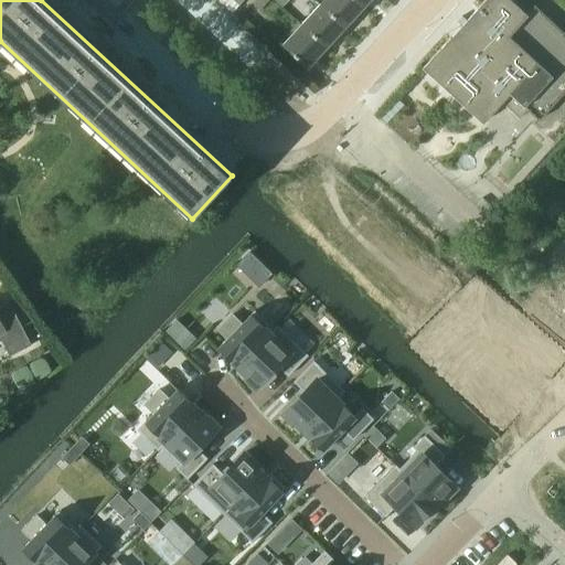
[(358,0),(324,0),(322,3),(347,27),(365,7),(358,0)]
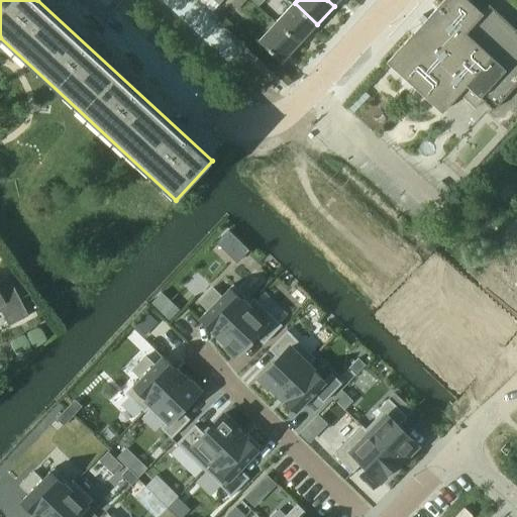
[(467,0),(442,0),(387,62),(441,112),(458,94),(475,108),(482,100),(493,110),(516,84),(516,30),(489,5),(481,12),(467,0)]
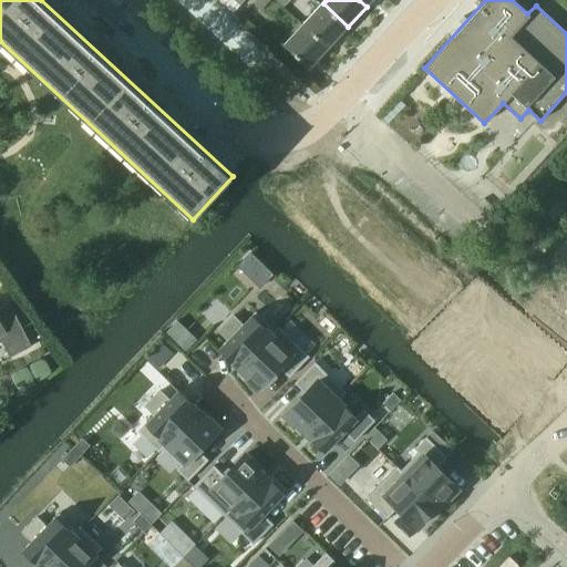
[(323,3),(305,24),(330,47),(348,27),(323,3)]
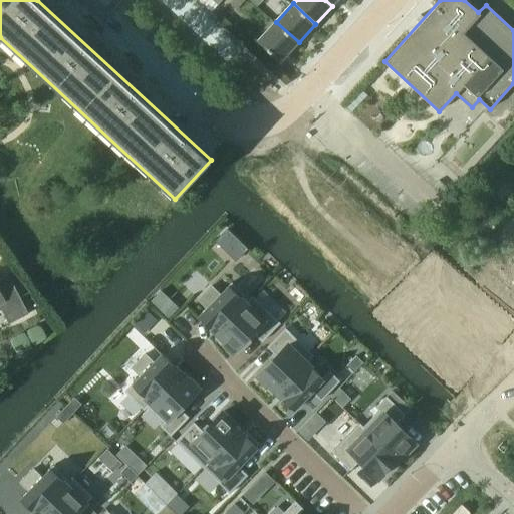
[(299,42),(276,22),(259,40),(282,61),(299,42)]
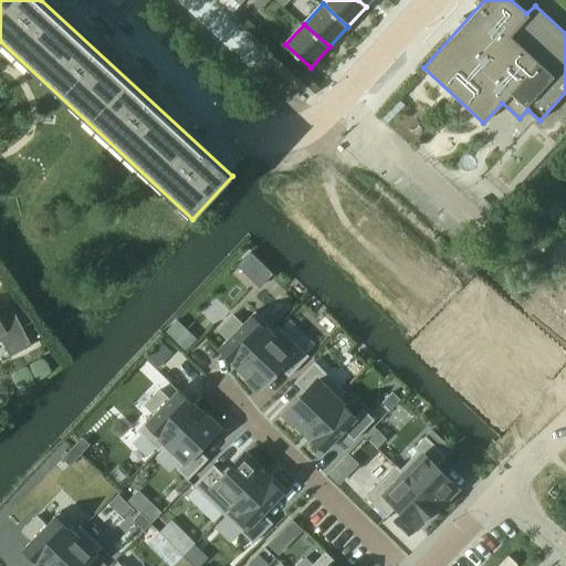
[(380,118),(387,125),(387,124),(405,105),(398,98),(380,118)]
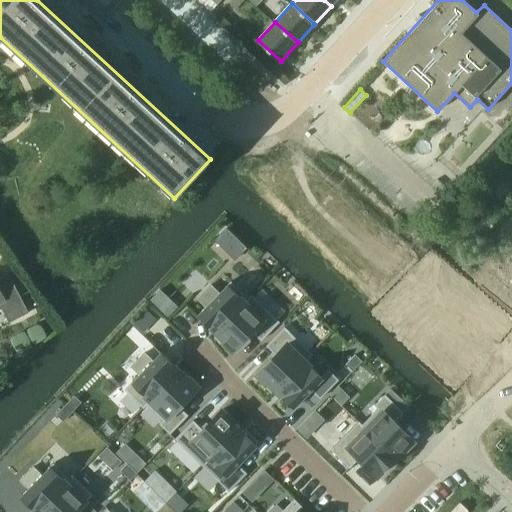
[(226,233),(217,242),(224,249),(233,239),(226,233)]
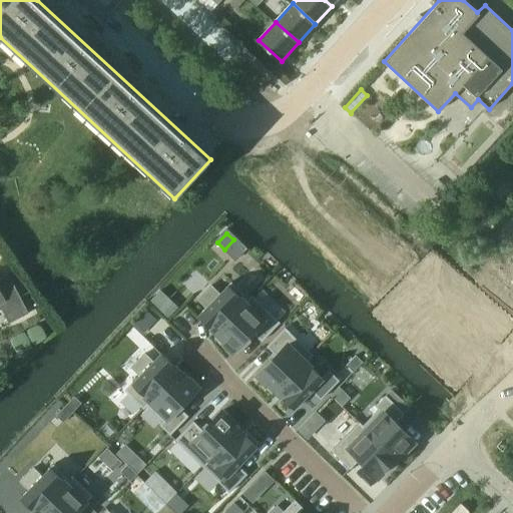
[(28,314),(8,275),(0,278),(0,307),(8,324),(28,314)]
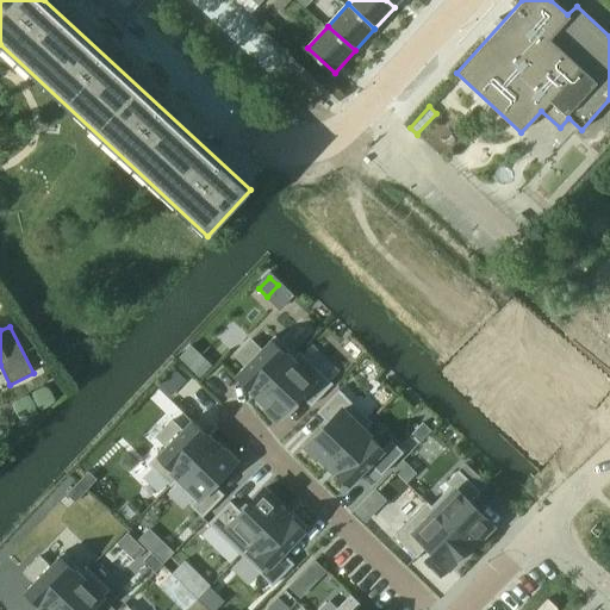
[(246,365),(235,375),(257,397),(299,352),(296,355),(274,336),(261,350),(253,342),(237,358),(246,365)]
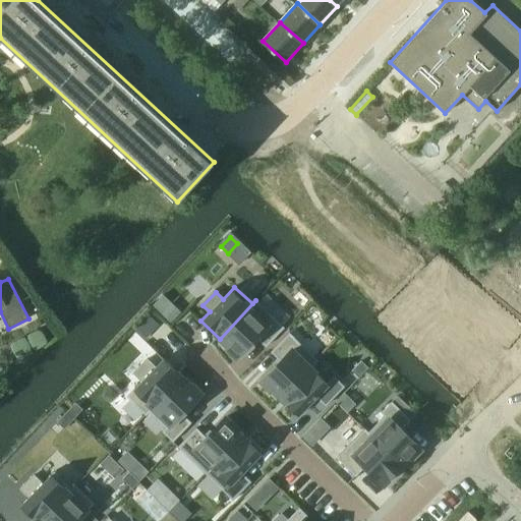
[(163,294),(152,304),(170,324),(181,312),(163,294)]
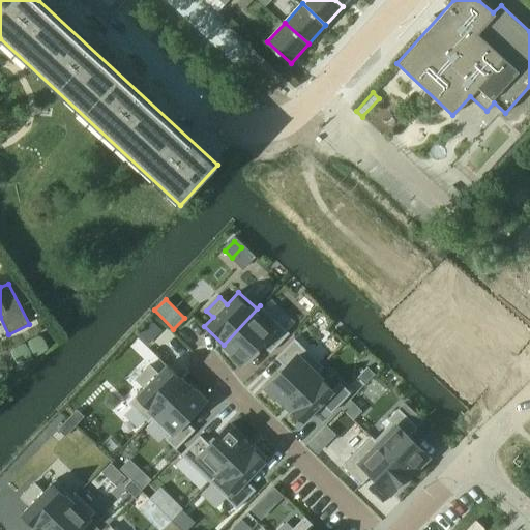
[(225,346),(222,349),(236,362),(238,360),(241,363),(260,344),(270,353),(289,333),(260,305),(224,345),(225,346)]
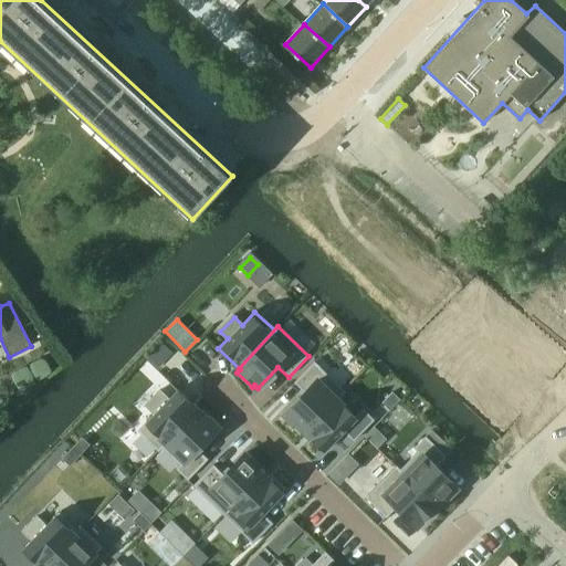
[(158,338),(142,355),(148,362),(153,366),(169,349),(164,345),(158,338)]
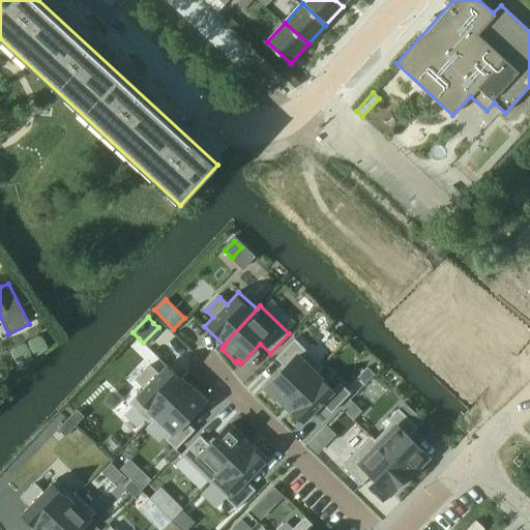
[(285,366),(266,387),(268,389),(266,391),(281,406),(283,403),(285,405),(322,365),(294,339),(275,357),(285,366)]
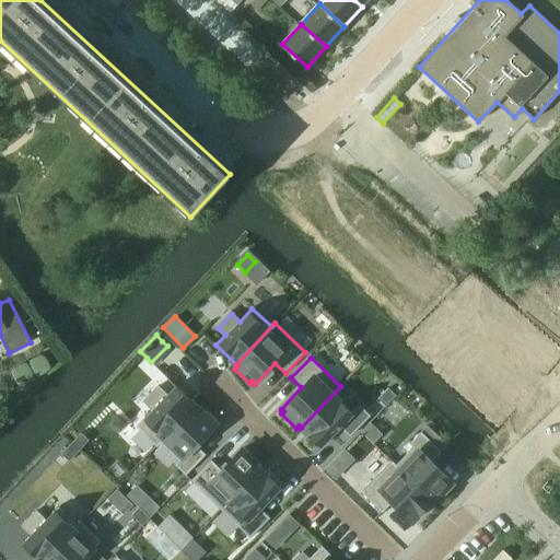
[(152,410),(136,427),(155,446),(196,405),(176,386),(166,395),(158,386),(142,401),(152,410)]
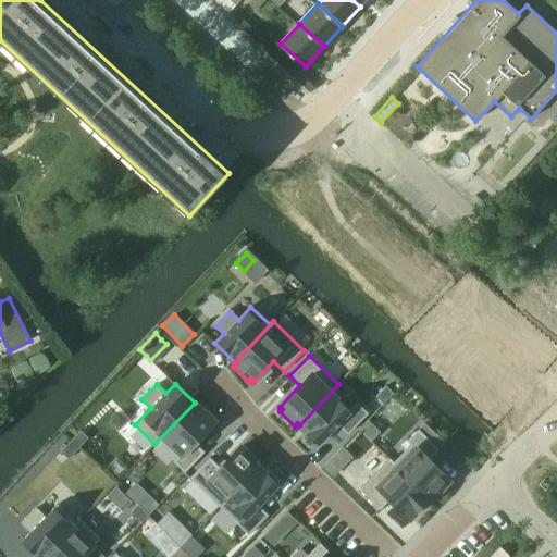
[(338,384),(299,425),(319,444),(350,411),(332,394),(339,386),(338,384)]
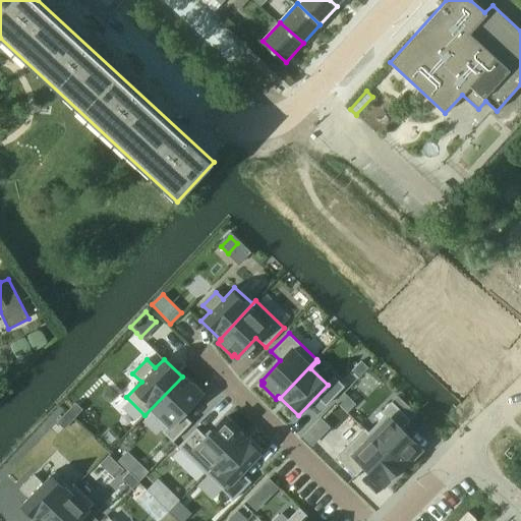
[(360,361),(351,370),(358,378),(367,368),(360,361)]
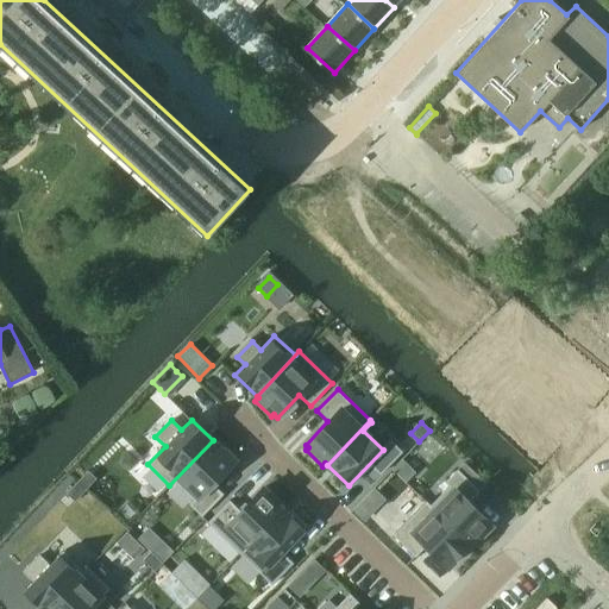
[(213,440),(169,485),(170,487),(174,482),(193,501),(189,504),(201,516),(224,495),(212,483),(234,462),(231,458),(234,454),(218,439),(214,441),(213,440)]
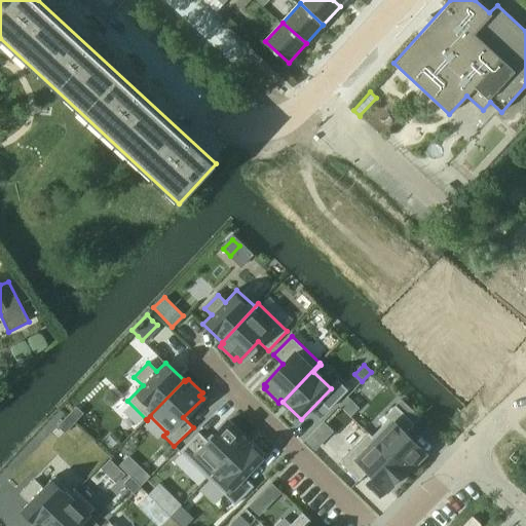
[(390,423),(374,441),(405,471),(406,471),(423,453),(404,434),(414,423),(395,405),(383,416),(390,423)]
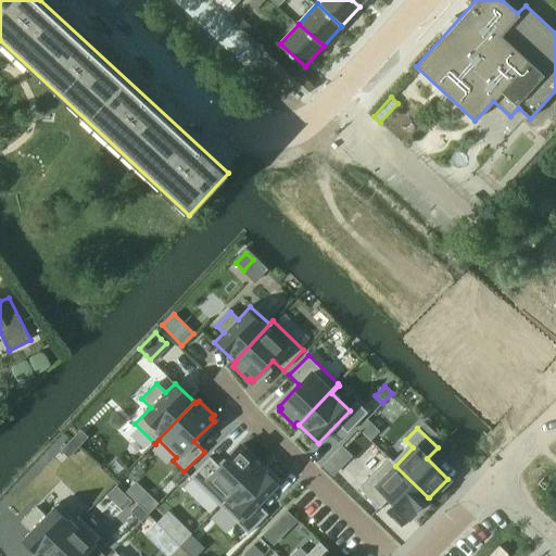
[(80,429),(71,440),(78,447),(88,437),(80,429)]
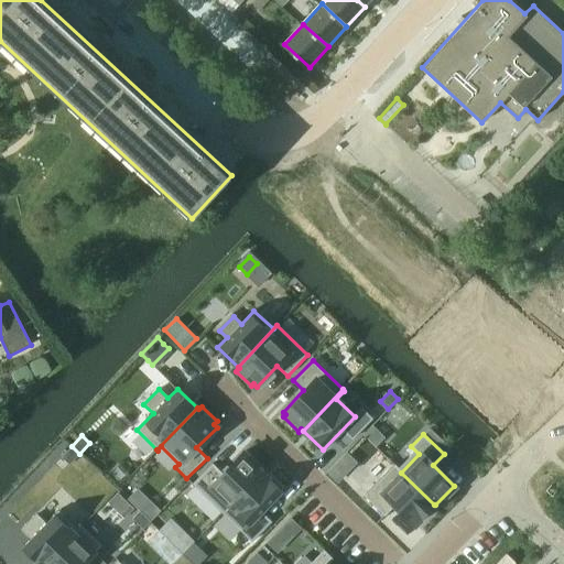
[(72,446),(62,457),(69,464),(79,454),(72,446)]
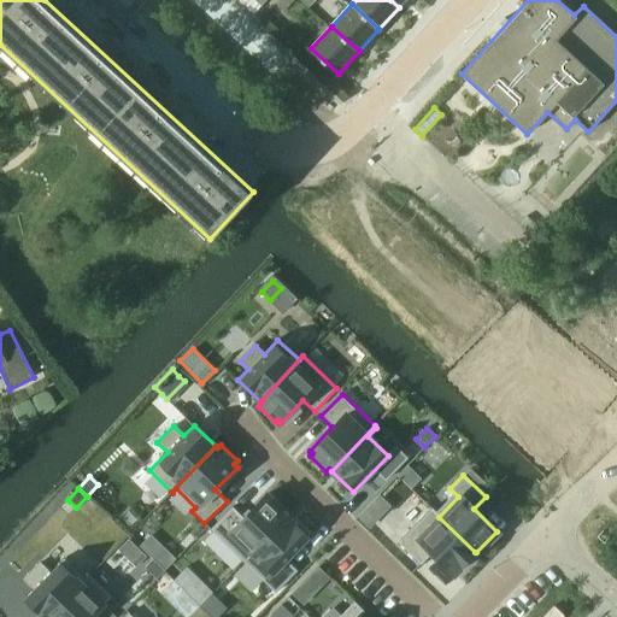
[(378,494),(359,515),(369,526),(389,505),(378,494)]
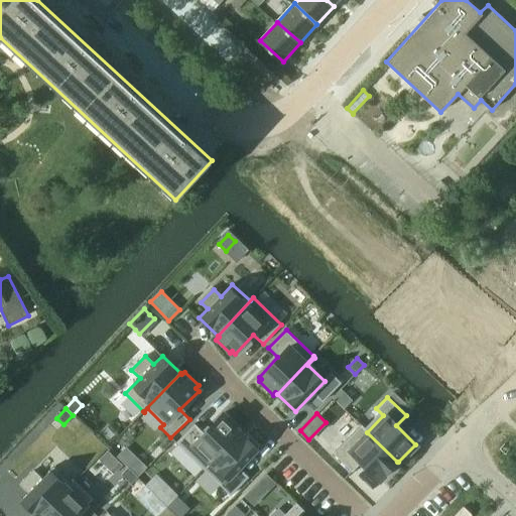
[(195,424),(176,442),(204,469),(240,431),(239,430),(241,427),(227,414),(225,416),(222,414),(204,432),(195,424)]
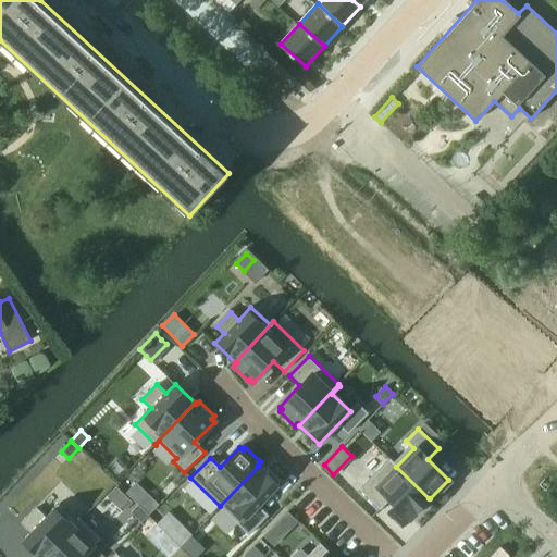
[(259,466),(220,506),(239,525),(279,485),(259,466)]
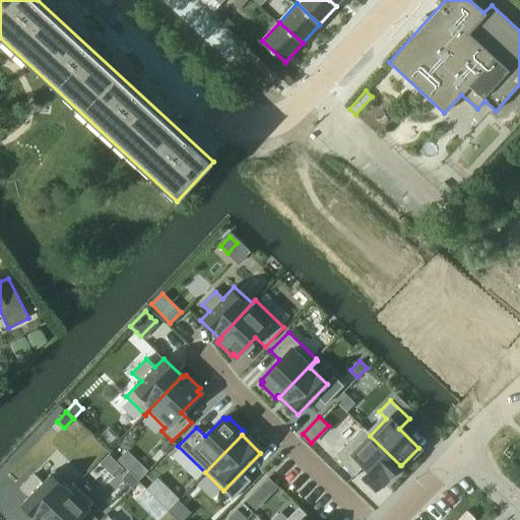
[(346,446),(336,457),(354,475),(364,465),(383,483),(388,478),(400,466),(399,466),(400,465),(370,436),(353,453),(346,446)]
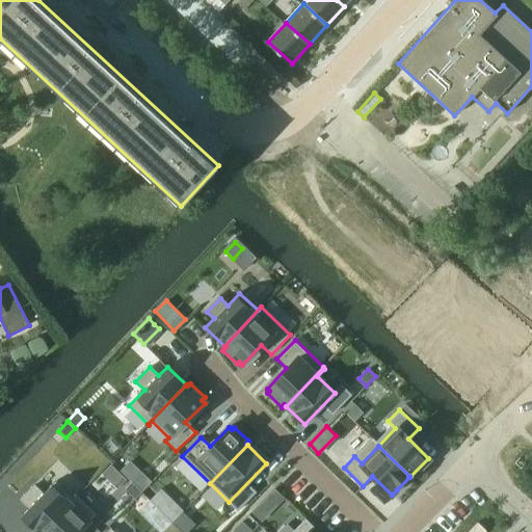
[(138,475),(131,482),(141,491),(149,484),(138,475)]
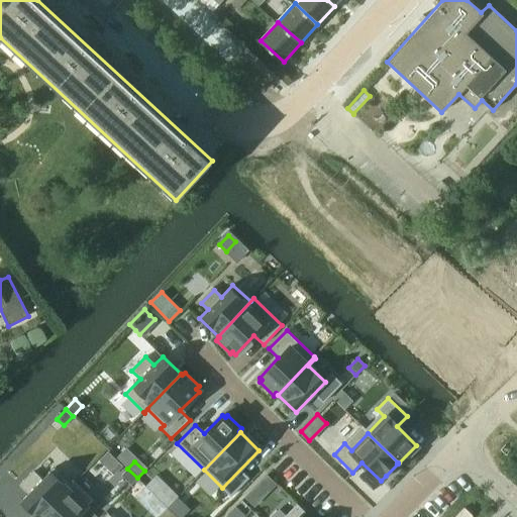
[(33,471),(19,485),(28,493),(19,502),(34,516),(39,516),(75,482),(74,482),(71,485),(54,468),(42,480),(33,471)]
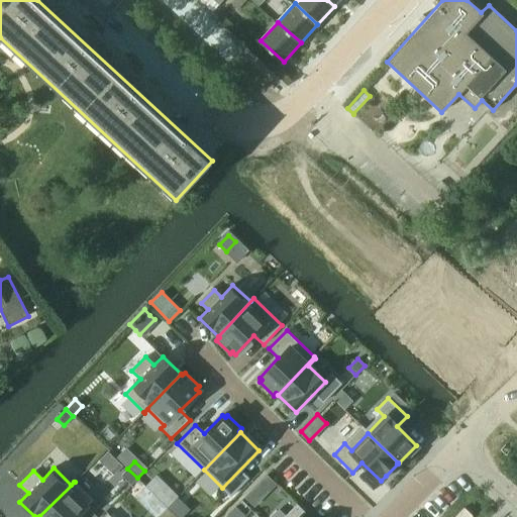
[(127,469),(120,476),(130,485),(137,478),(127,469)]
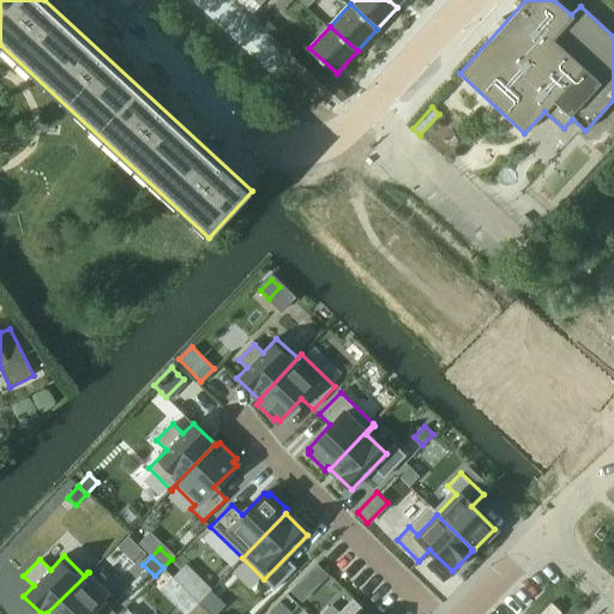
[(317,564),(308,572),(319,584),(327,576),(317,564)]
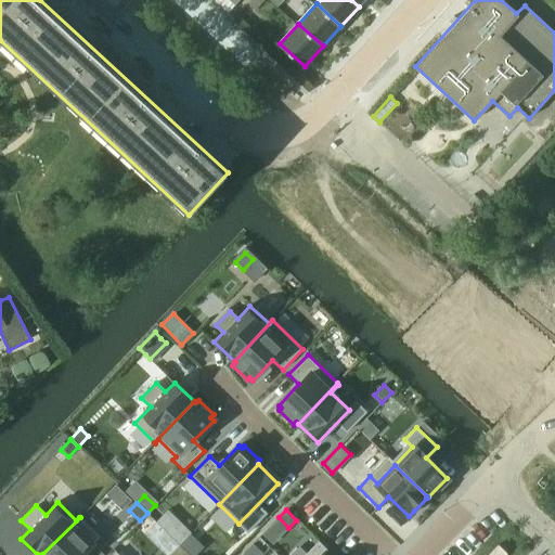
[(81,554),(100,537),(80,517),(42,554),(81,554)]
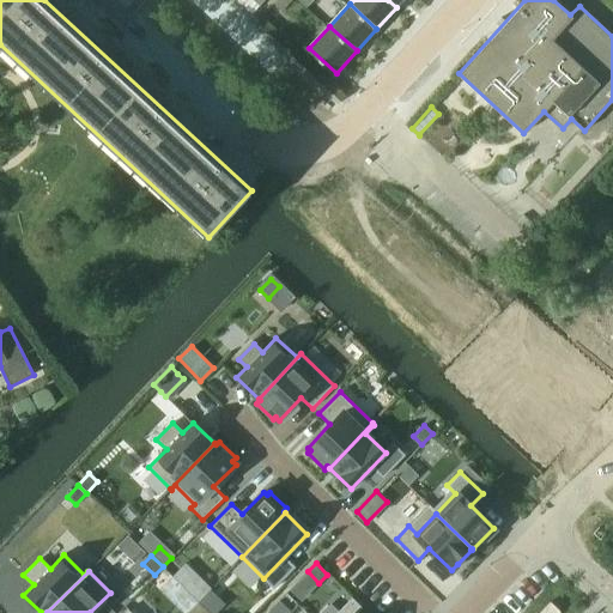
[(202,580),(189,593),(198,601),(211,588),(202,580)]
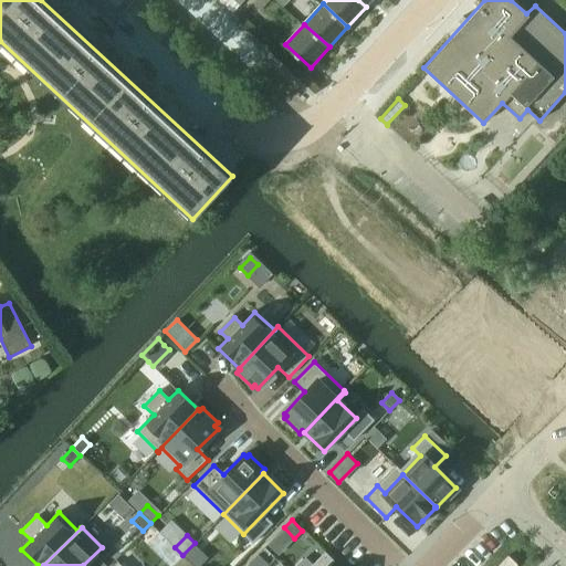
[(175,547),(164,559),(169,565),(171,565),(182,555),(175,547)]
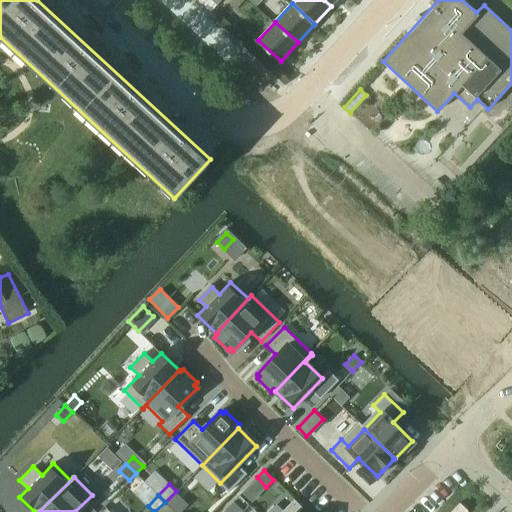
[(293,499),(280,511),(295,511),(301,506),(293,499)]
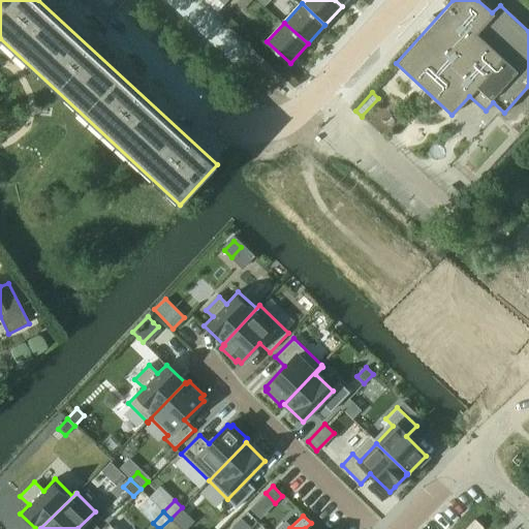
[(241,518),(231,528),(244,528),(248,525),(241,518)]
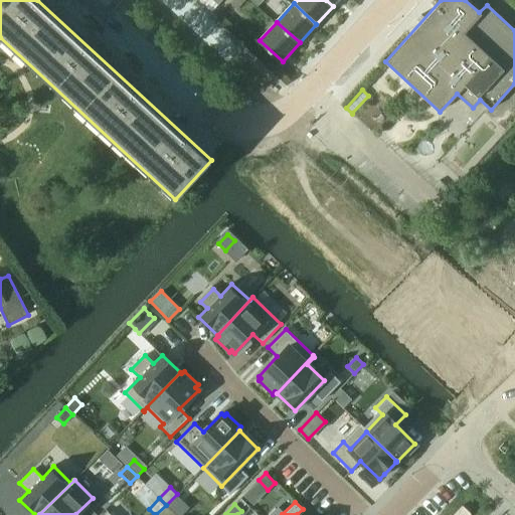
[(462,505),(452,514),(469,514),(471,514),(462,505)]
